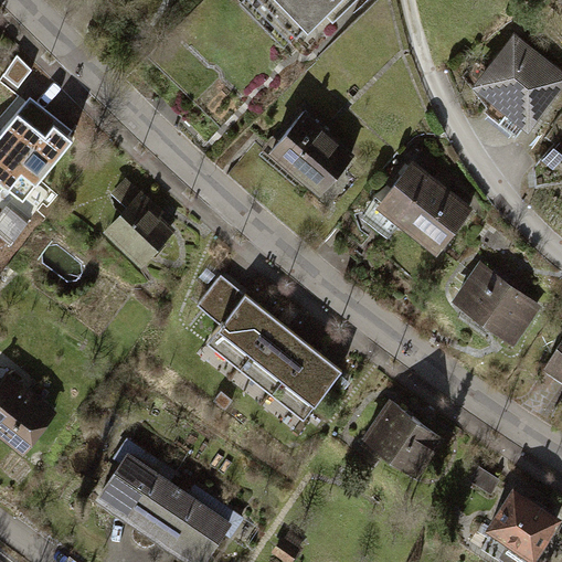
[(320,13),(330,23),(352,0),(264,0),(298,34),(320,13)]
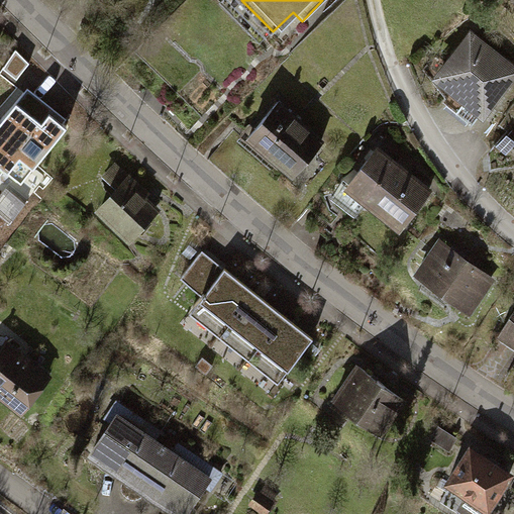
[(513,83),(513,65),(473,32),(430,84),(482,124),(513,83)]
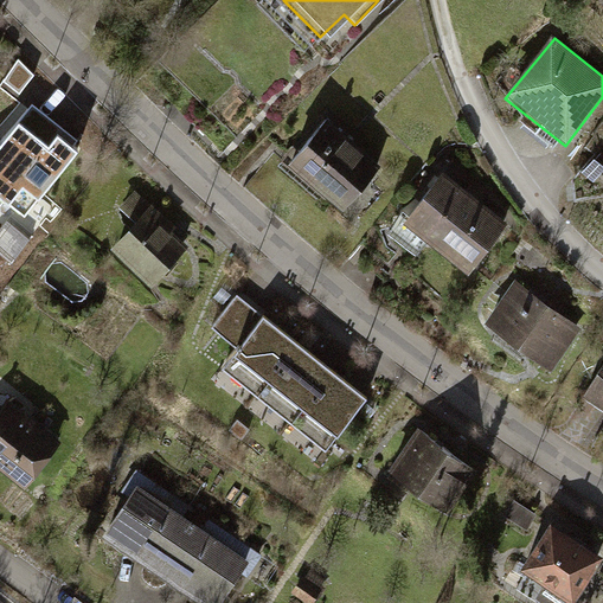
[(0,201),(20,218),(76,152),(26,111),(0,142),(0,201)]
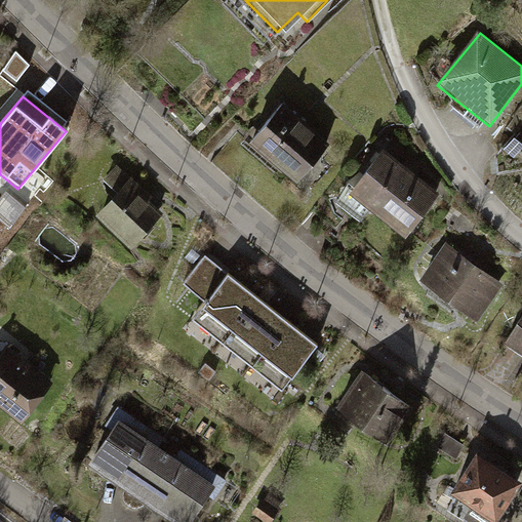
[(298,183),(331,145),(281,102),(249,139),(298,183)]
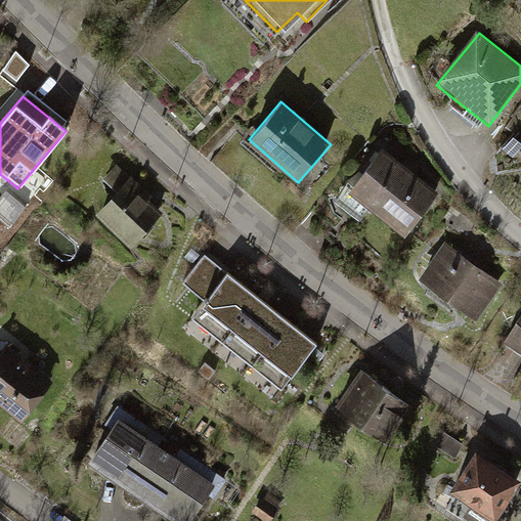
[(520,149),(520,144),(514,138),(504,149),(513,159),(520,149)]
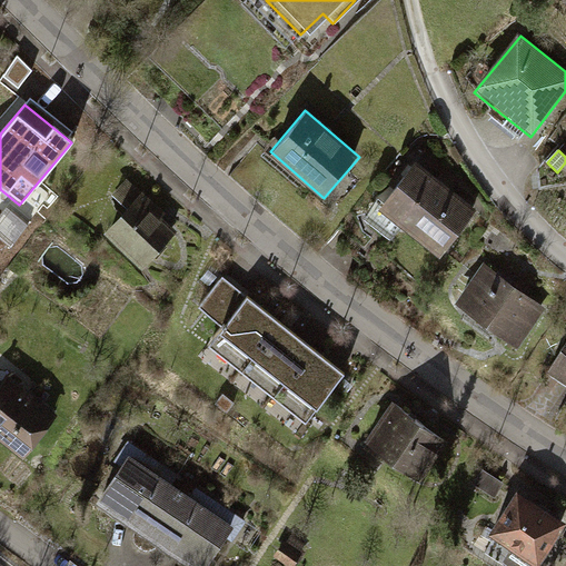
[(415,160),(370,218),(395,237),(401,228),(443,259),(480,210),(415,160)]
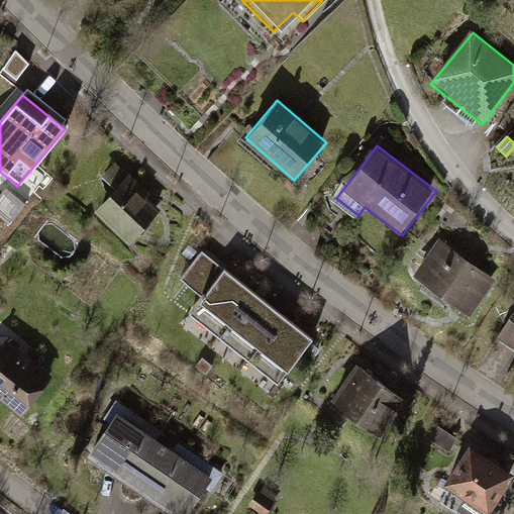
[(128,245),(162,211),(141,192),(145,187),(116,158),(101,173),(118,190),(95,213),(128,245)]
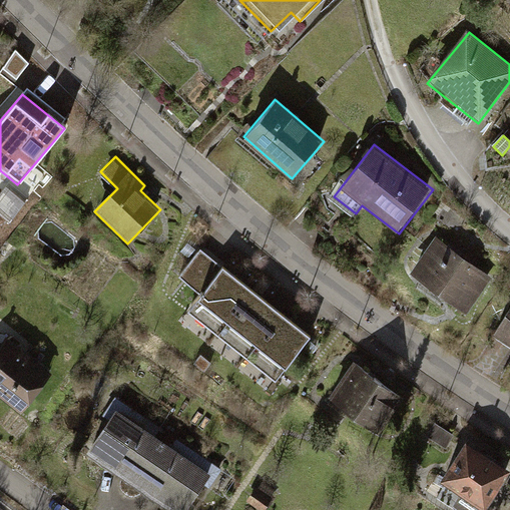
[(436,237),(411,272),(430,286),(426,292),(445,306),(450,300),(468,314),(493,280),(436,237)]
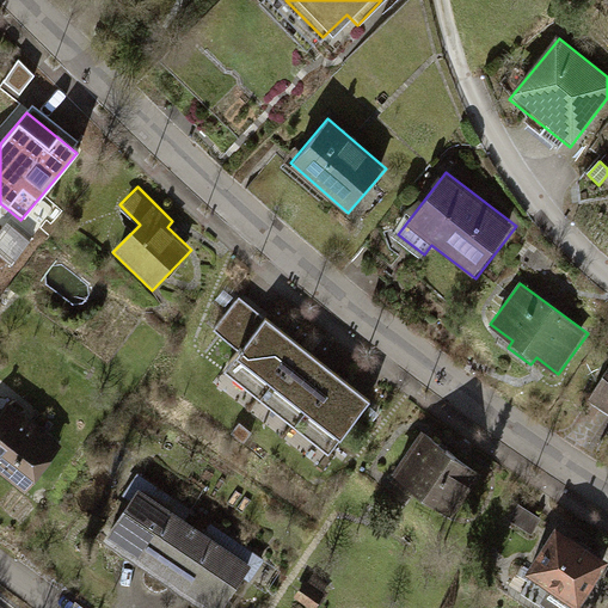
[(258,400),(299,350),(264,321),(260,324),(234,302),(212,332),(238,352),(222,372),(258,400)]
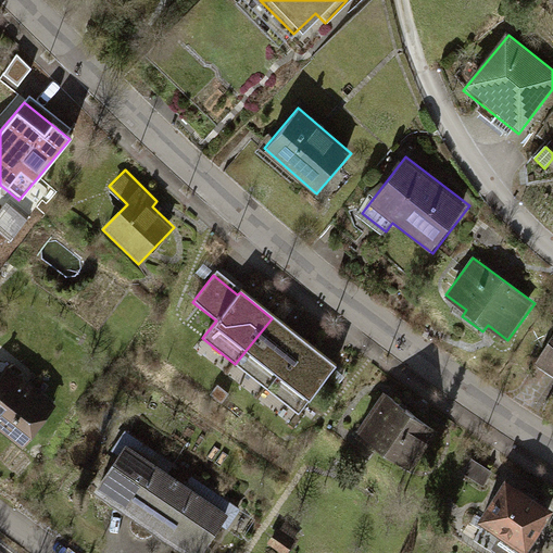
[(265,389),(303,343),(272,318),(235,364),(265,389)]
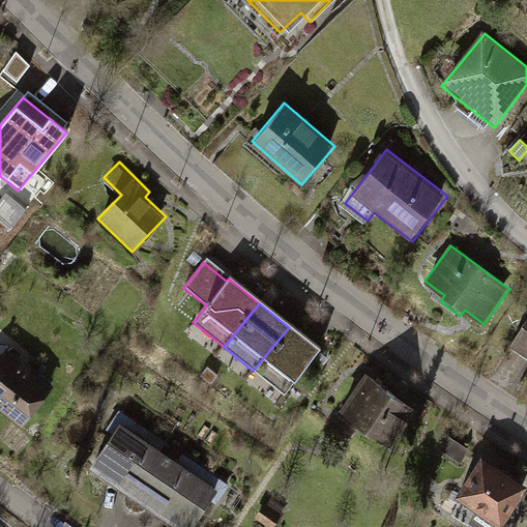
[(526,320),(511,344),(526,353),(526,320)]
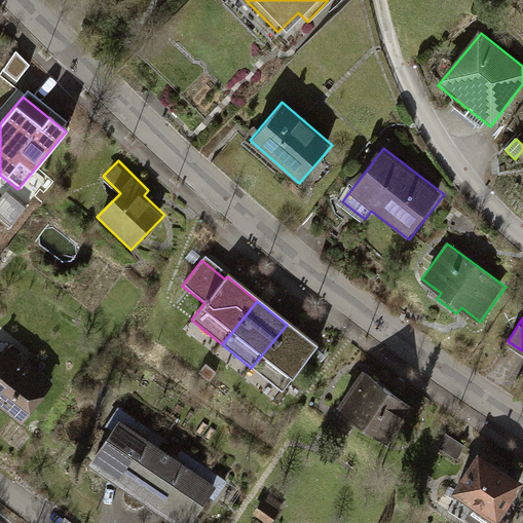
[(281,393),(316,348),(287,325),(251,368),(281,393)]
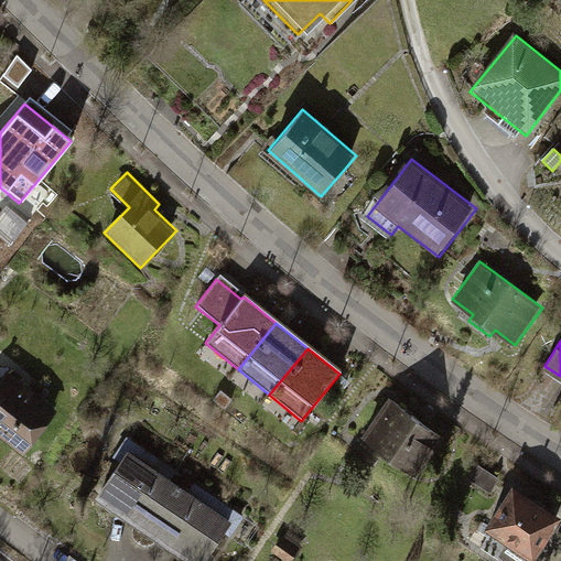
[(0,441),(21,459),(56,414),(6,374),(0,380),(0,441)]
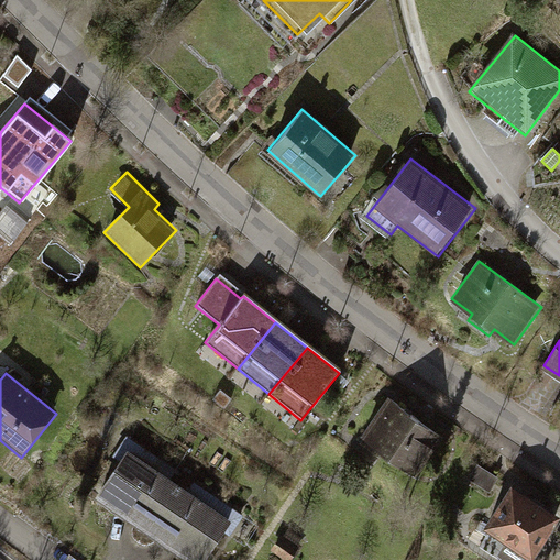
[(417,480),(446,439),(388,398),(360,438),(417,480)]
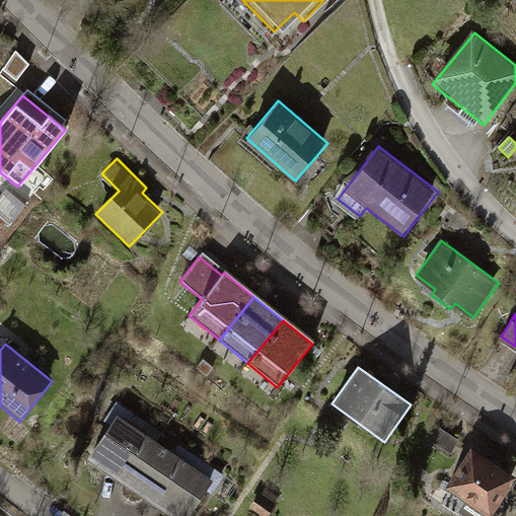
[(151,428),(117,406),(101,429),(109,434),(89,463),(136,495),(165,450),(145,438),(151,428)]
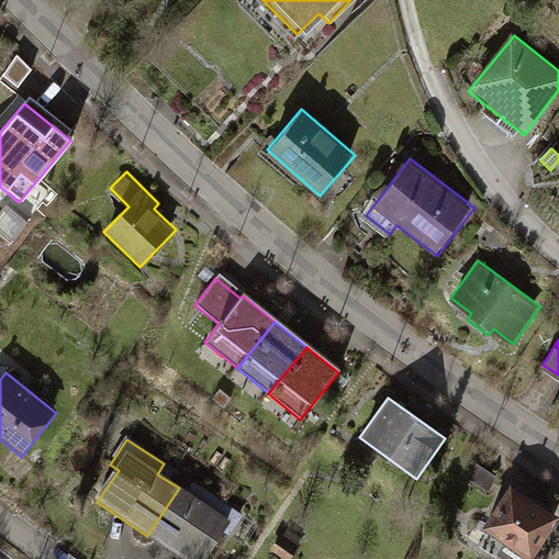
[(490,496),(500,483),(476,467),(466,480),(490,496)]
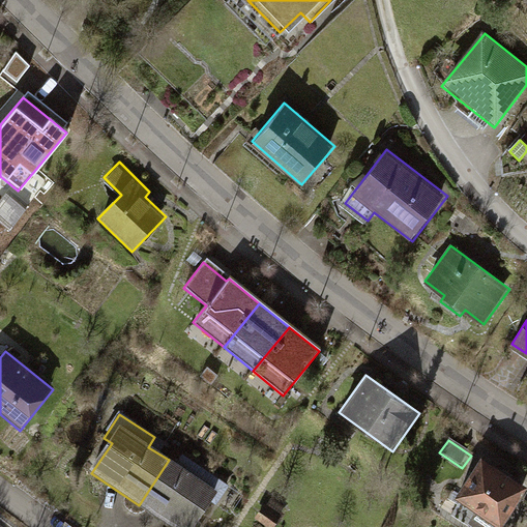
[(501,526),(526,489),(526,486),(481,457),(456,497),(477,511),(468,524),(471,526),(501,526)]
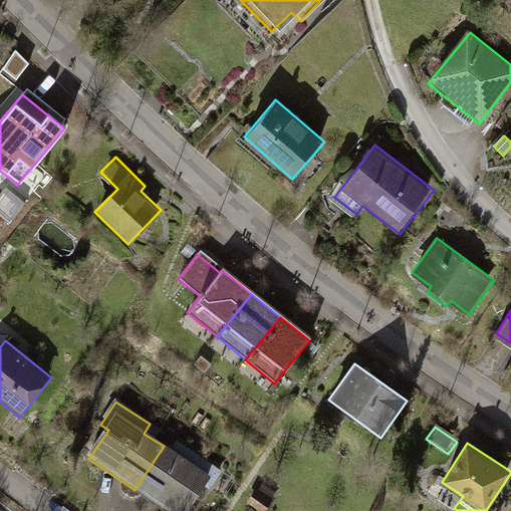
[(180,457),(164,446),(135,490),(168,510),(186,510),(201,488),(209,494),(224,472),(186,447),(180,457)]
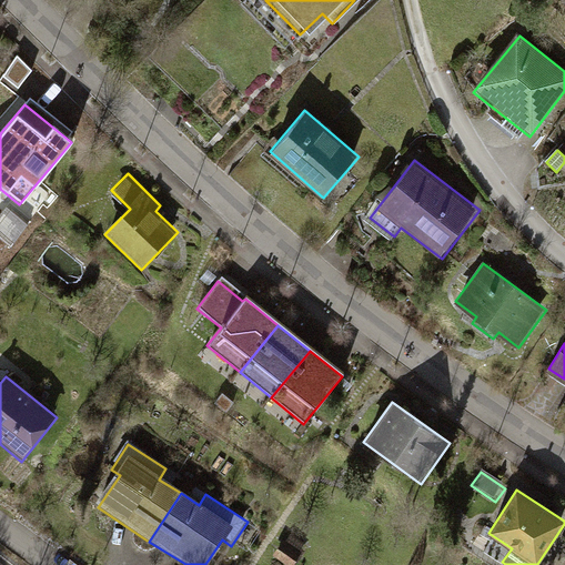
[(294,564),(305,550),(288,538),(274,560),(282,564),(294,564)]
